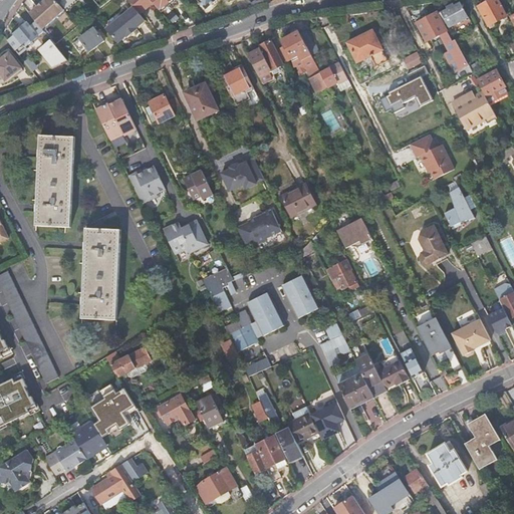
[(54,0),(45,0),(30,14),(37,22),(43,29),(64,10),(61,7),(58,4),(54,0)]
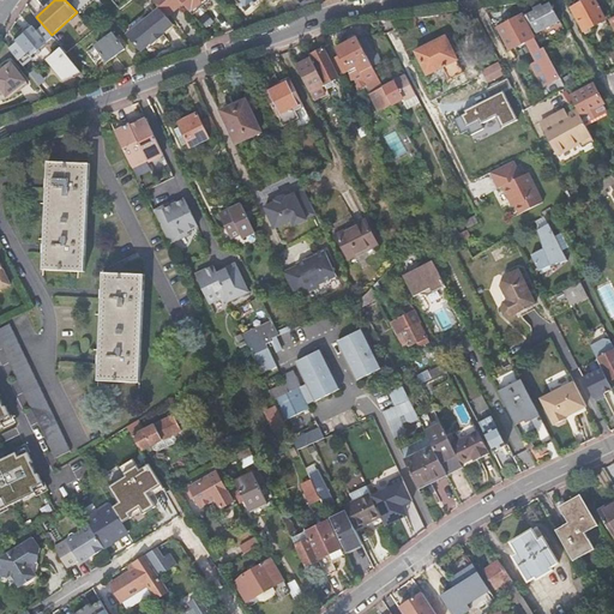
[(167,18),(182,5),(179,0),(178,0),(151,0),(160,10),(163,13),(167,18)]
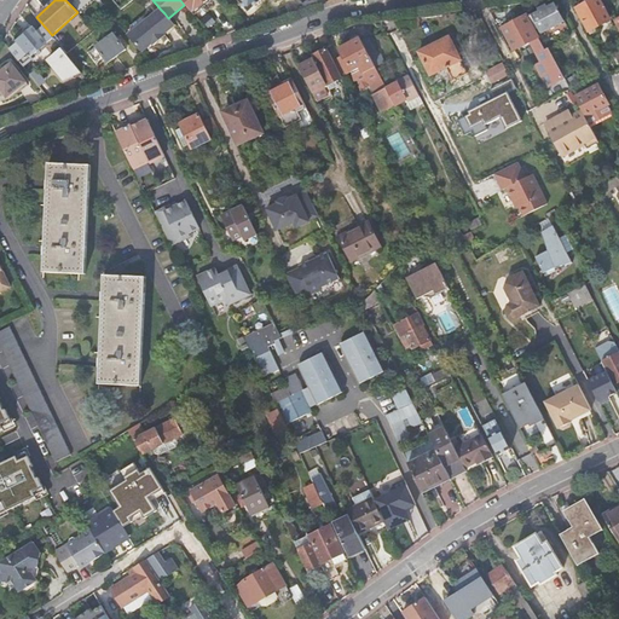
[(179,0),(180,0),(184,5),(191,12),(204,0),(179,0)]
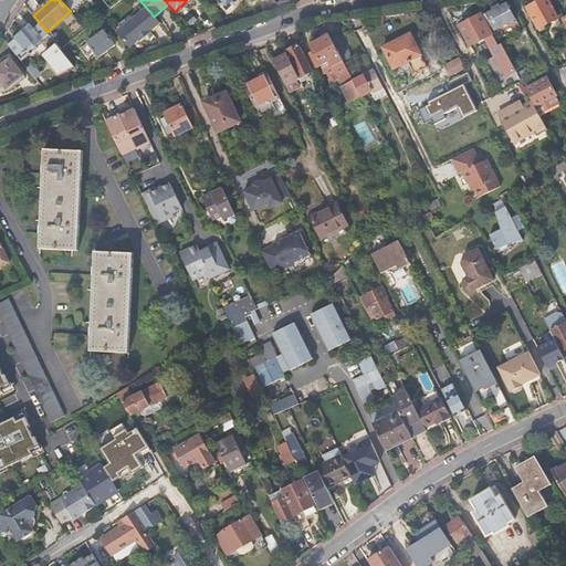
[(217,0),(227,10),(238,0),(217,0)]
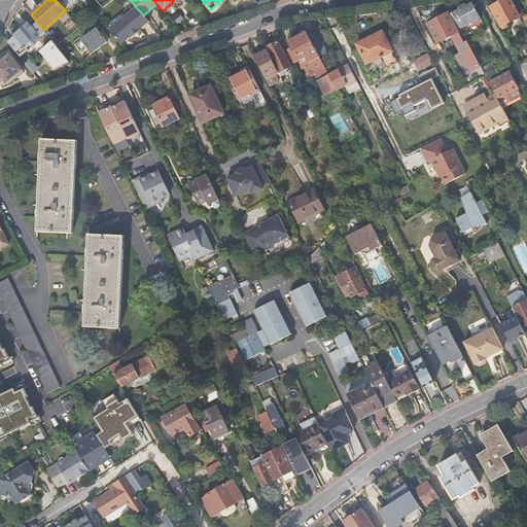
[(508,0),(503,0),(490,7),(501,28),(504,27),(503,25),(518,16),(508,0)]
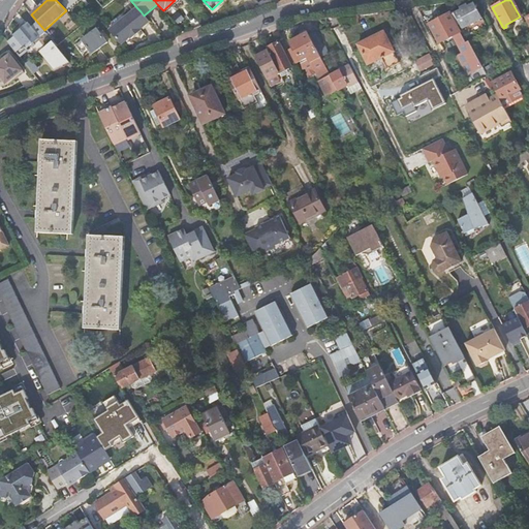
[(473,2),(454,12),(460,24),(462,29),(483,18),(473,2)]
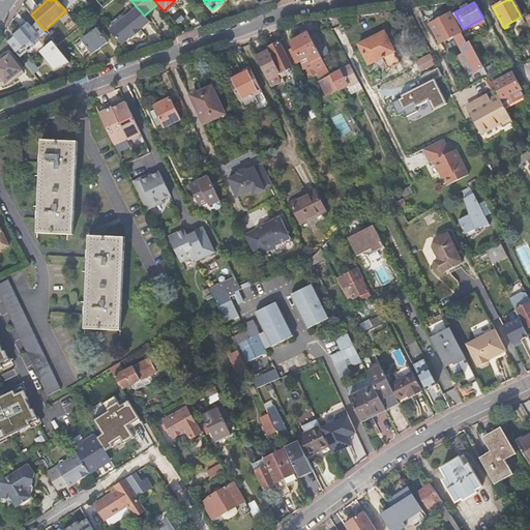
[(138,8),(109,31),(121,45),(130,37),(131,38),(141,30),(141,29),(149,22),(144,16),(141,11),(138,8)]
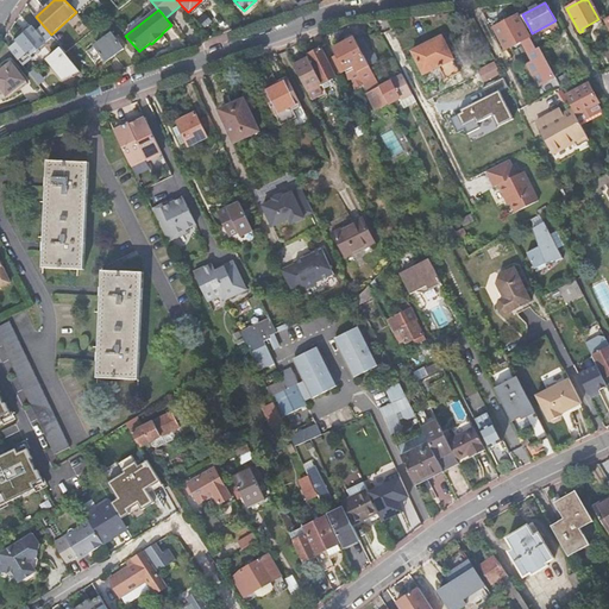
[(529,27),(522,14),(519,17),(518,14),(494,26),(506,49),(529,37),(525,30),(529,27)]
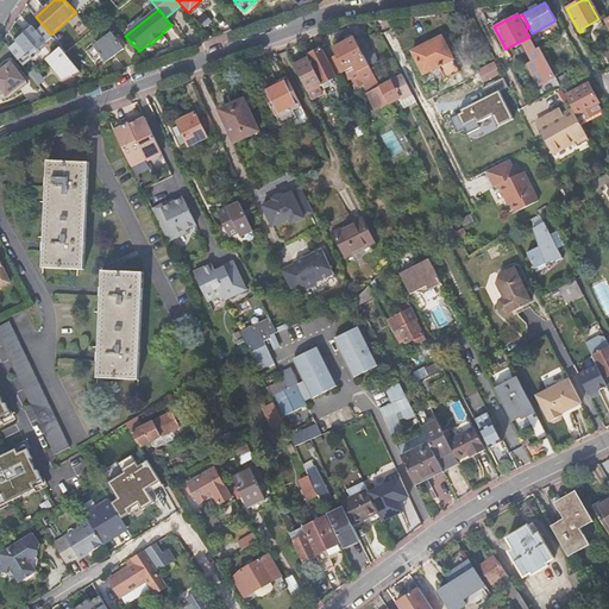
[(44,26),(37,32),(32,27),(17,41),(18,43),(10,49),(23,66),(32,58),(30,56),(52,37),(51,35),(44,26)]
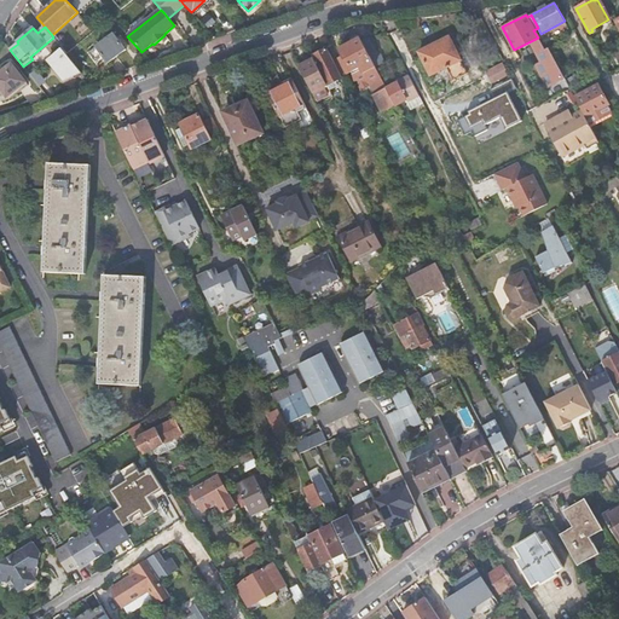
[(113,34),(96,46),(108,63),(126,50),(113,34)]
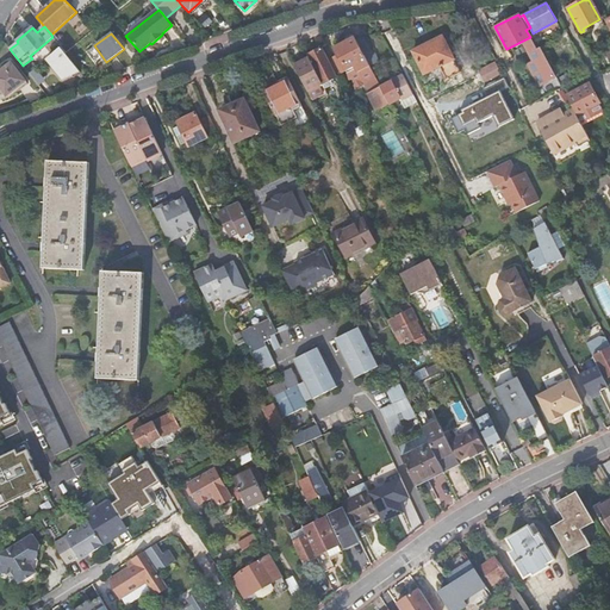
[(356,41),(355,37),(335,48),(346,69),(347,72),(349,79),(352,79),(355,89),(365,83),(369,92),(368,93),(377,109),(390,103),(380,86),(367,61),(365,57),(356,41)]
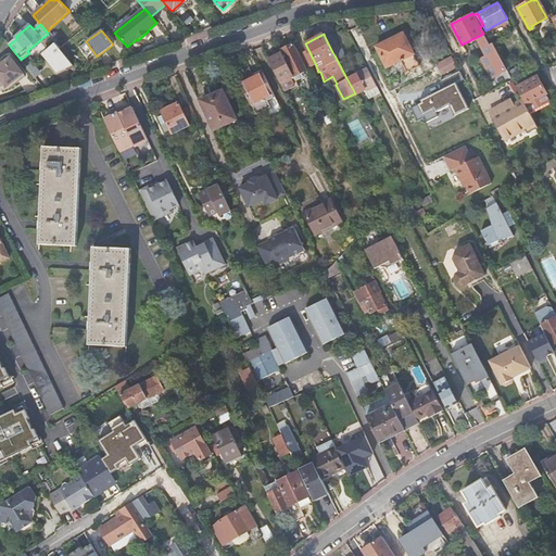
[(325,37),(332,52),(339,49),(331,34),(325,37)]
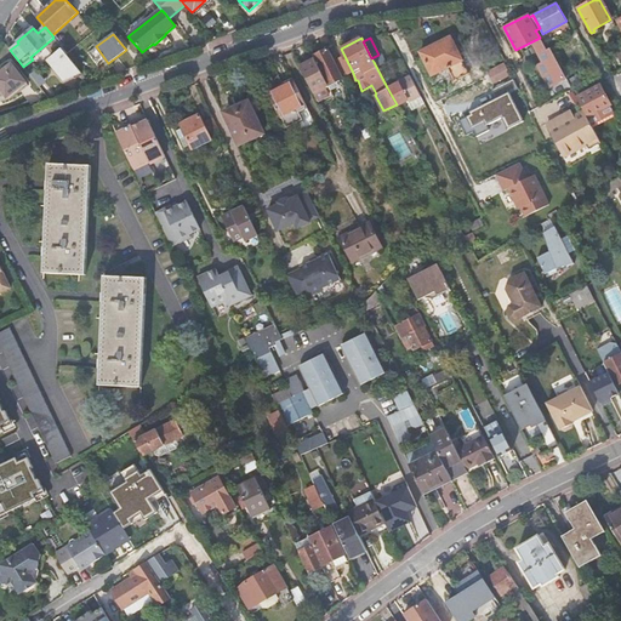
[(450,38),(420,52),(432,77),(448,68),(455,81),(468,74),(450,38)]
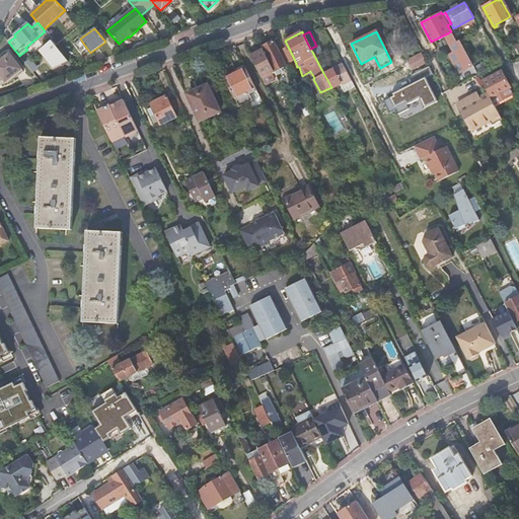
[(58,65),(68,61),(51,40),(41,49),(46,55),(44,56),(53,66),(57,63),(58,65)]
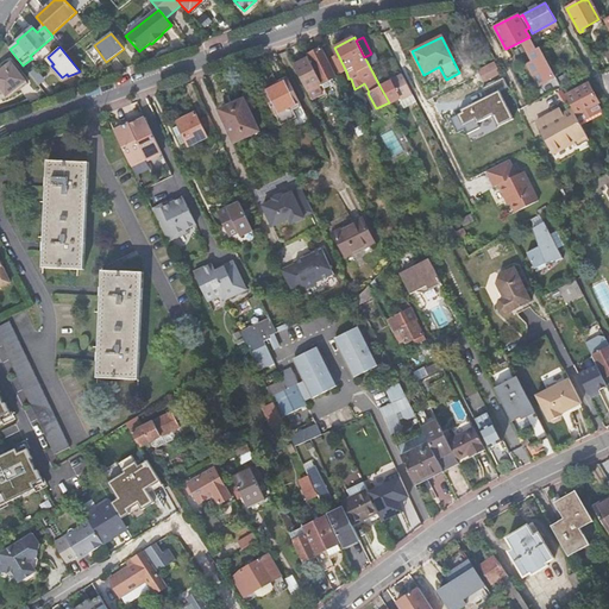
[(322,48),(308,55),(309,57),(322,83),(337,76),(322,48)]
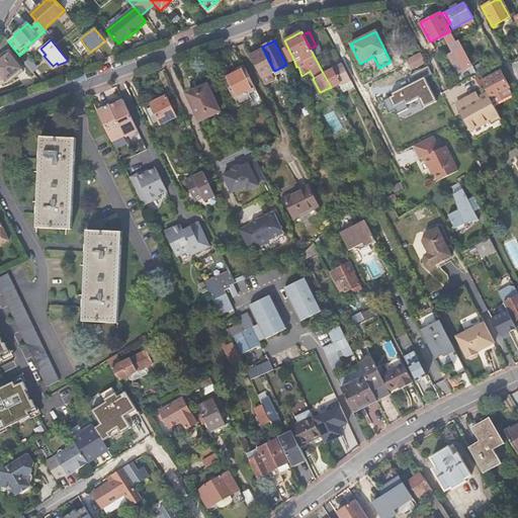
[(459,72),(472,65),(471,63),(459,40),(450,46),(453,52),(449,54),(459,72)]
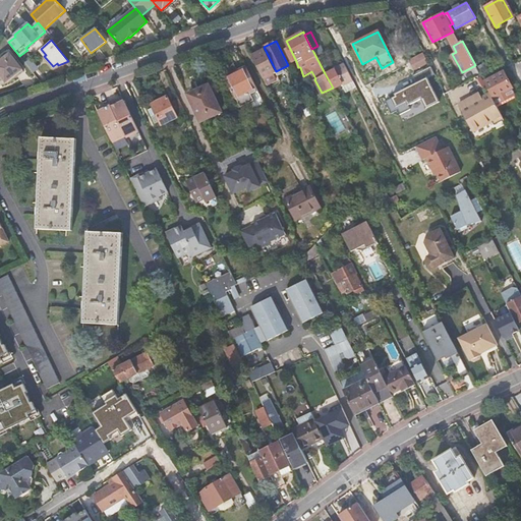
[(265,49),(251,55),(267,84),(279,78),(276,71),(265,49)]
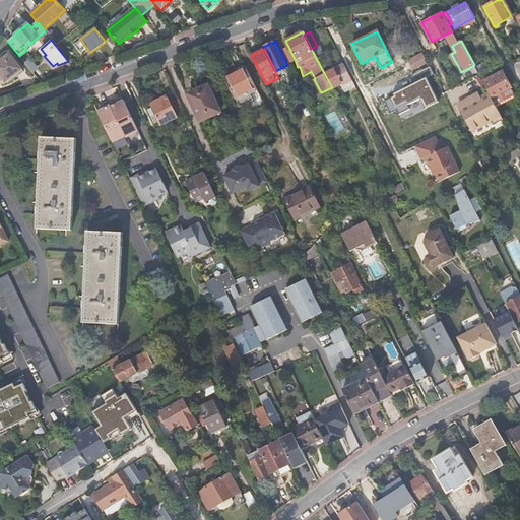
[(408,58),(413,69),(429,62),(424,51),(408,58)]
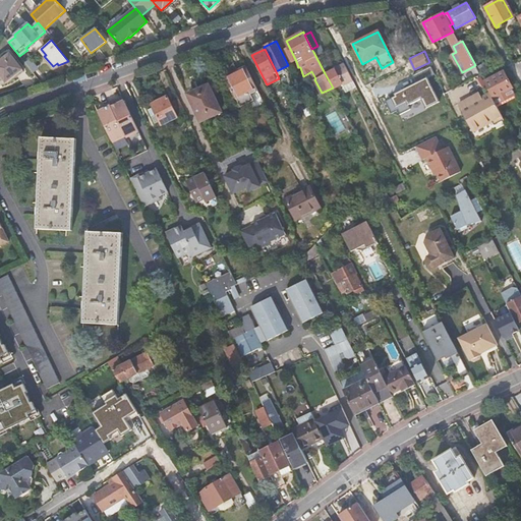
[(10,54),(0,60),(0,74),(5,81),(21,69),(10,54)]
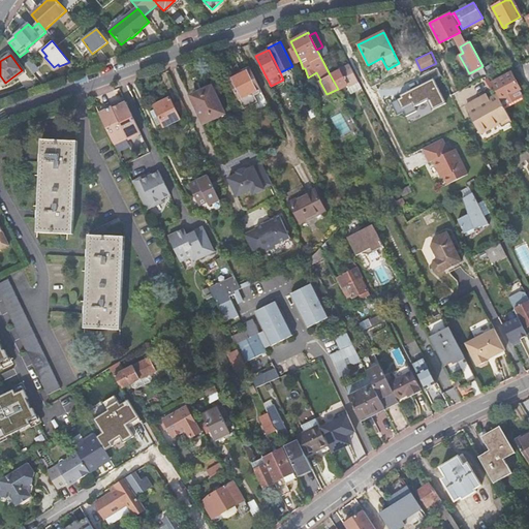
[(25,63),(33,73),(38,70),(30,59),(25,63)]
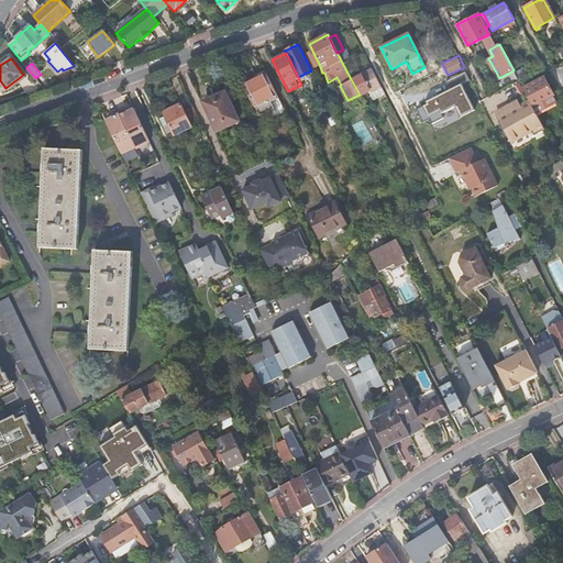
[(351,79),(360,95),(370,89),(364,79),(372,76),(368,70),(351,79)]
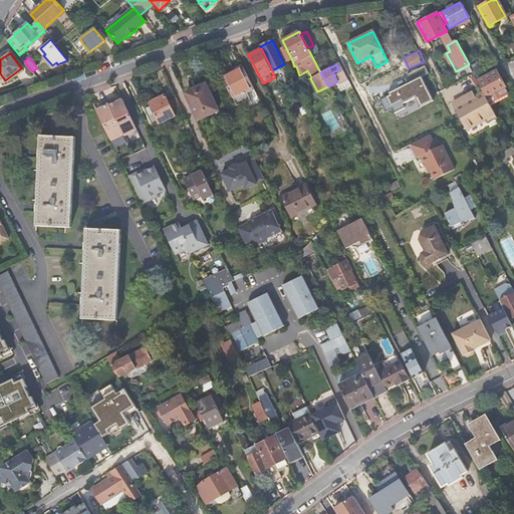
[(246,90),(253,86),(243,67),(222,77),(232,97),(233,96),(236,103),(249,96),(246,90)]
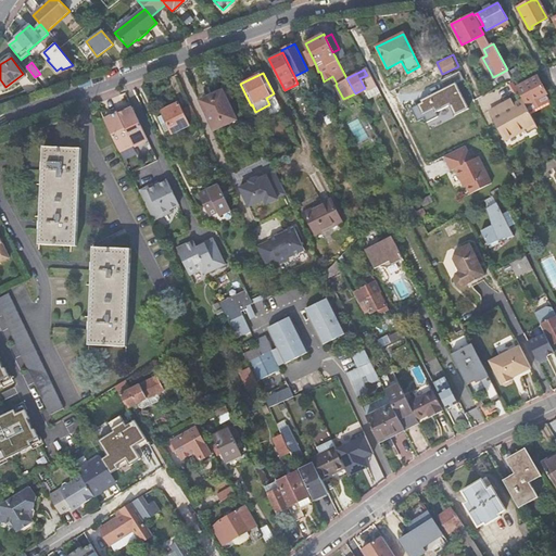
[(536,76),(516,87),(526,104),(546,93),(536,76)]
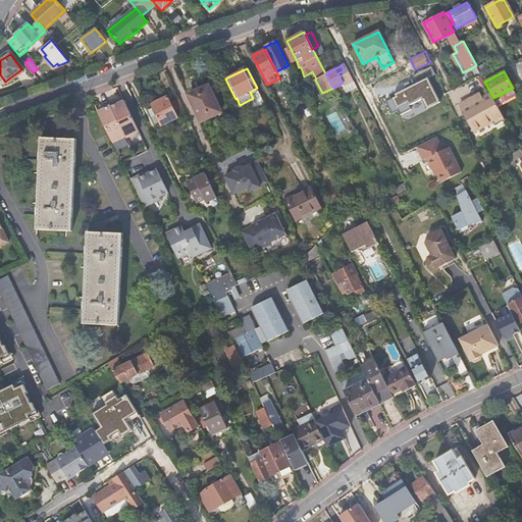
[(413,109),(415,114),(441,102),(430,77),(386,98),(394,112),(400,109),(402,114),(413,109)]
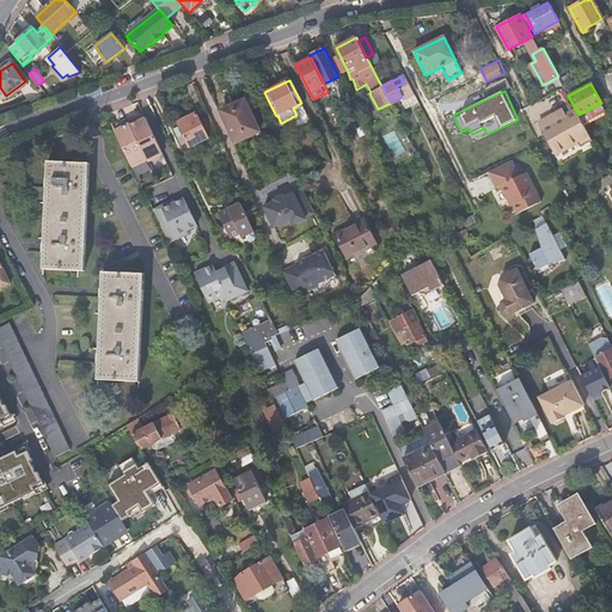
[(245,101),(221,111),(236,144),(259,132),(245,101)]
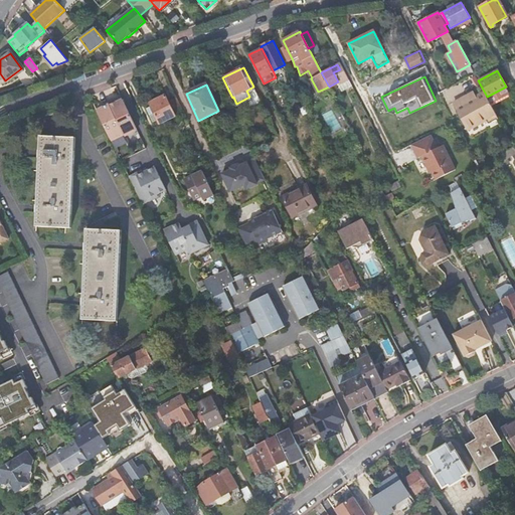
[(159,123),(182,113),(175,97),(167,101),(165,96),(149,103),(159,123)]
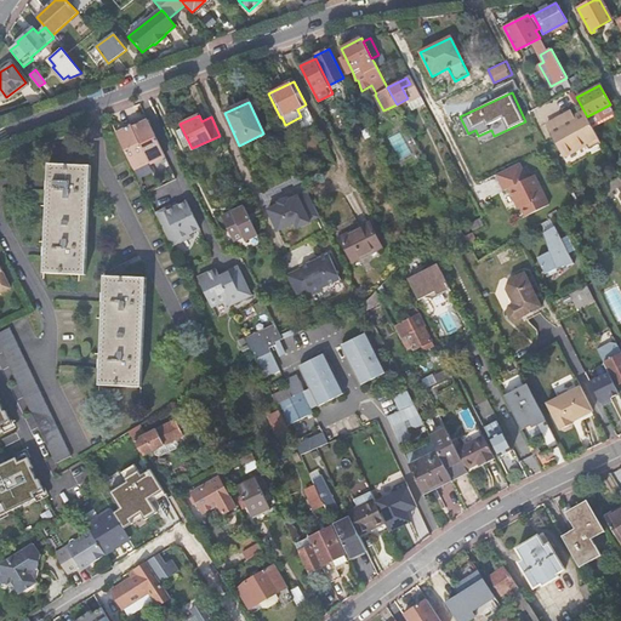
[(574,115),(564,121),(567,126),(577,121),(574,115)]
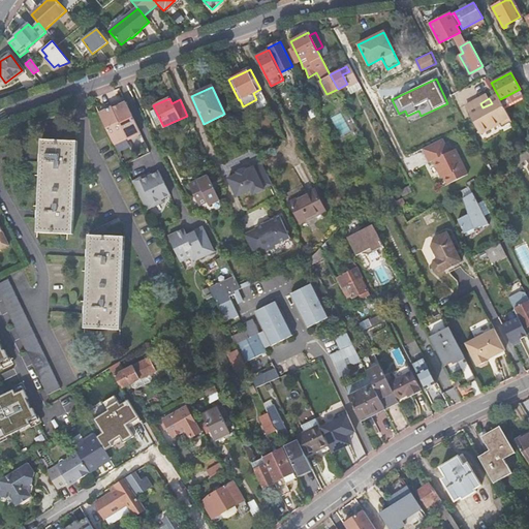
[(503,130),(514,125),(500,99),(492,103),(483,107),(480,103),(468,110),(481,135),(501,126),(503,130)]
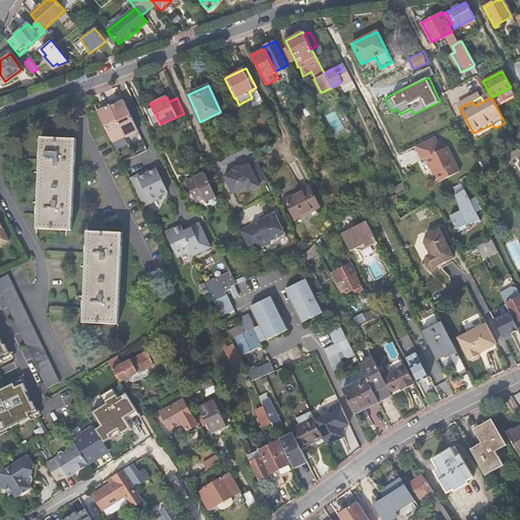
[(138,131),(123,101),(110,107),(110,105),(96,112),(112,142),(117,139),(119,142),(126,139),(133,135),(133,134),(138,131)]
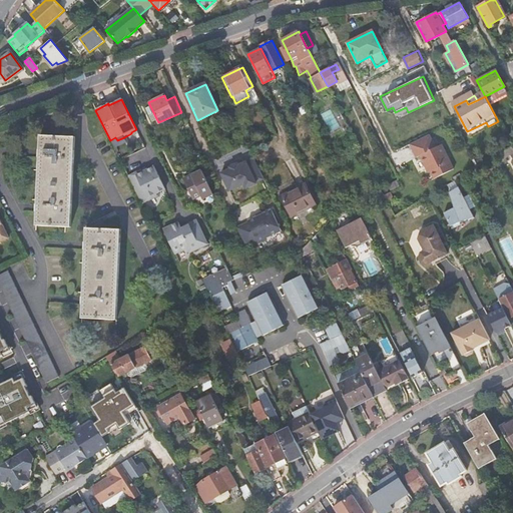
[(39,134),(34,225),(70,226),(74,136),(39,134)]
